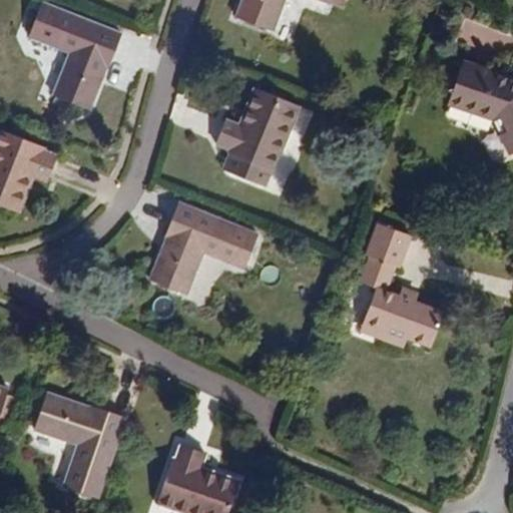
[(325,0),(330,2),(331,0),(240,0),(235,16),(271,29),(282,0),(325,0)]
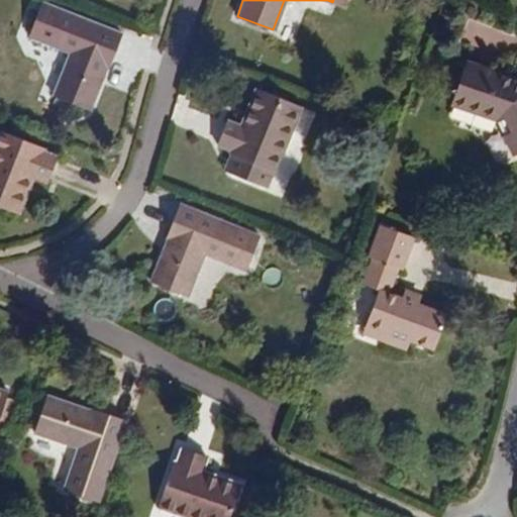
[(109,67),(122,34),(41,2),(29,35),(71,52),(54,95),(89,109),(101,78),(98,77),(103,65),(109,67)]
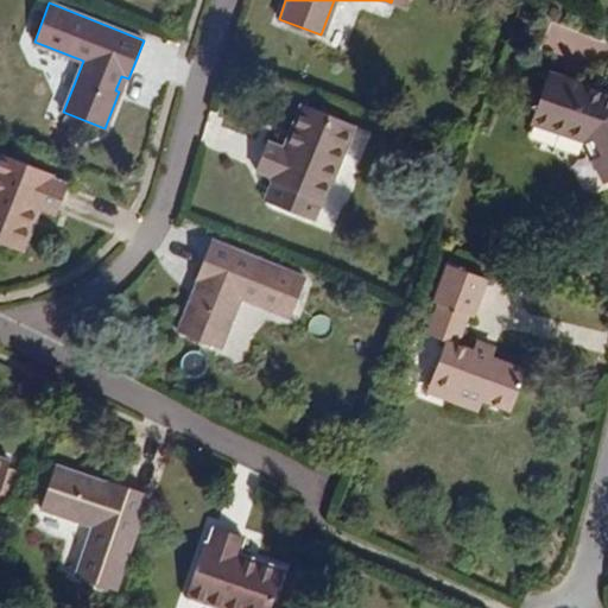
[(607,179),(607,96),(550,76),(533,122),(584,143),(603,182),(607,179)]
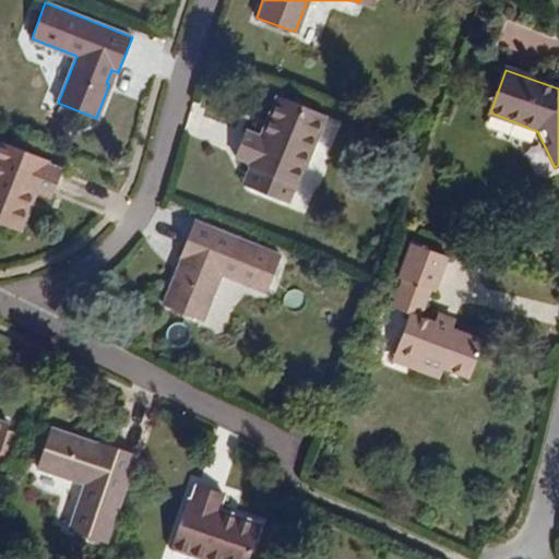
[(295,186),(324,114),(280,95),(262,138),(245,130),(234,156),(252,163),(250,167),(295,186)]
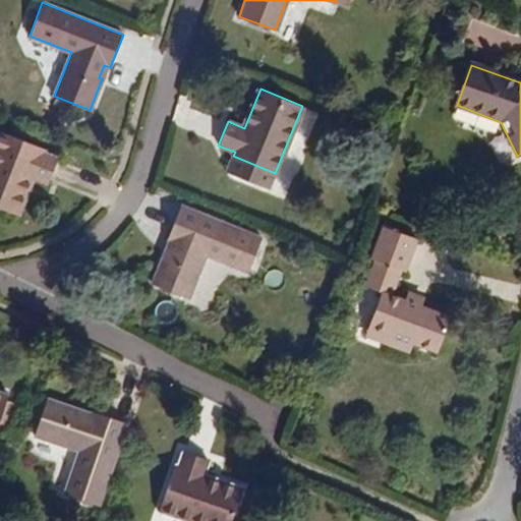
[(48,182),(57,159),(41,152),(42,148),(1,131),(0,132),(0,208),(15,215),(31,175),(48,182)]
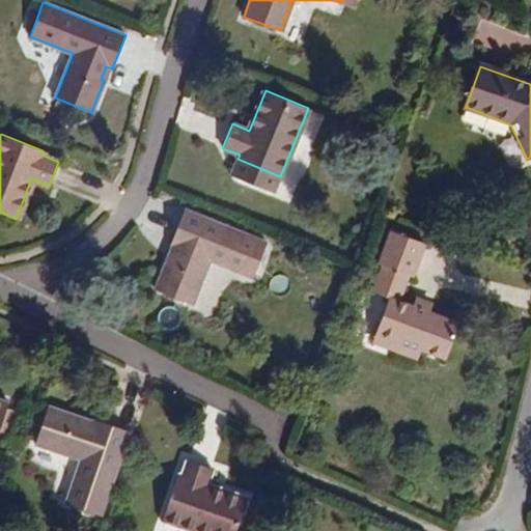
[(267,244),(183,211),(169,244),(176,246),(171,258),(166,257),(154,288),(190,303),(207,258),(253,277),(267,244)]
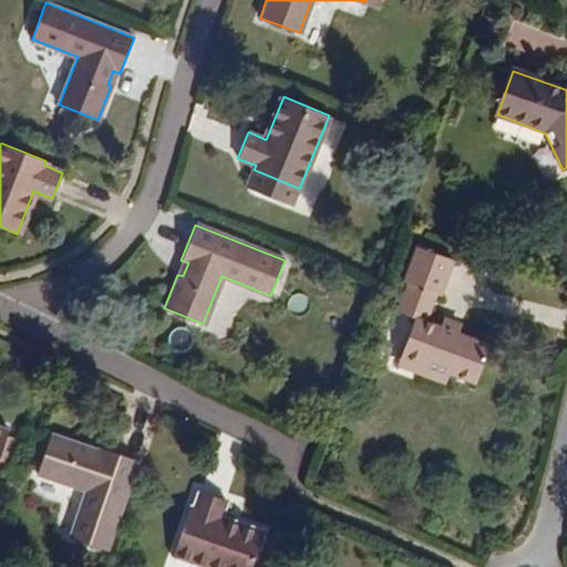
[(444,329),(429,323),(439,297),(443,299),(456,263),(420,248),(405,284),(410,286),(400,315),(415,321),(402,358),(428,368),(424,377),(450,385),(453,377),(478,387),(493,348),(461,336),(444,329)]
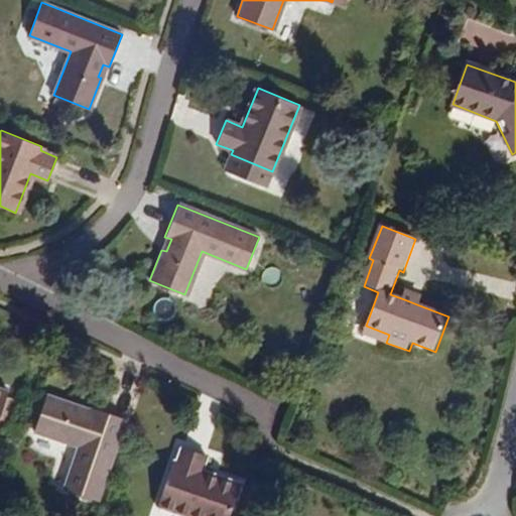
[(419,305),(422,297),(407,292),(404,299),(419,305)]
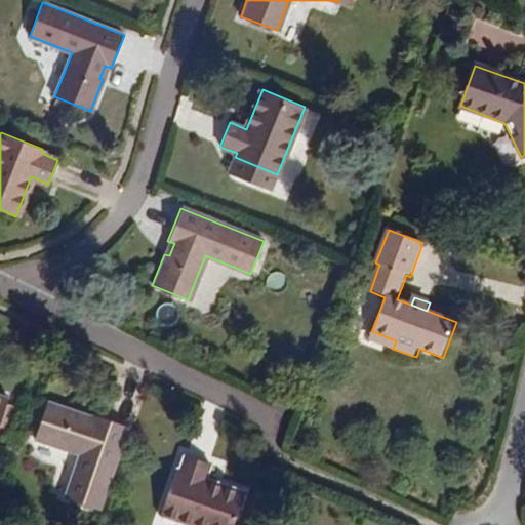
[(393,349),(396,340),(372,331),(369,339),(393,349)]
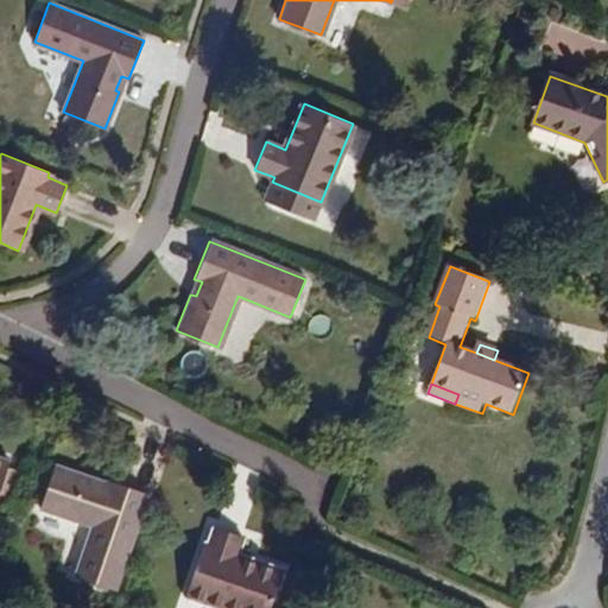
[(113,589),(146,491),(106,477),(105,486),(89,482),(92,477),(54,464),(49,477),(40,504),(39,507),(92,525),(75,576),(113,589)]
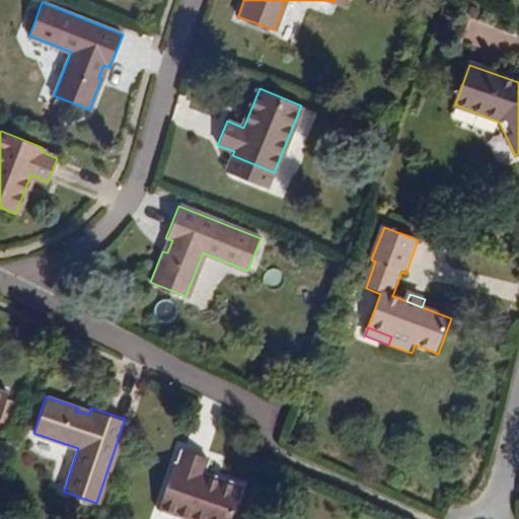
[(34,430),(42,408),(35,405),(28,428),(34,430)]
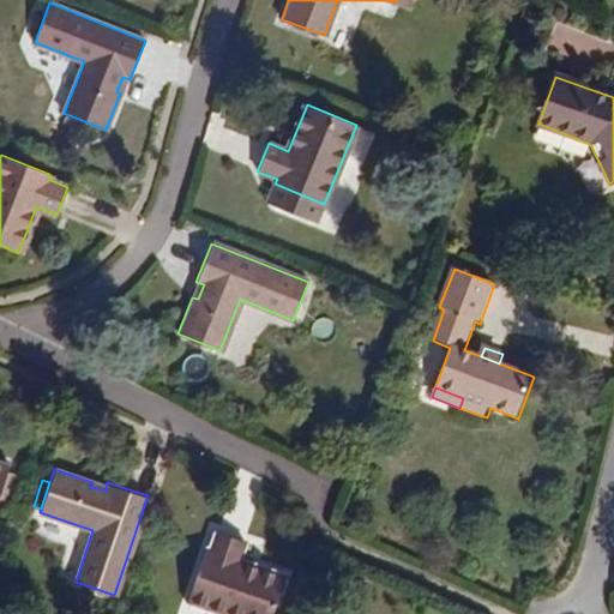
[(232,613),(272,613),(287,577),(239,561),(245,541),(216,530),(209,551),(204,549),(187,599),(232,613)]
